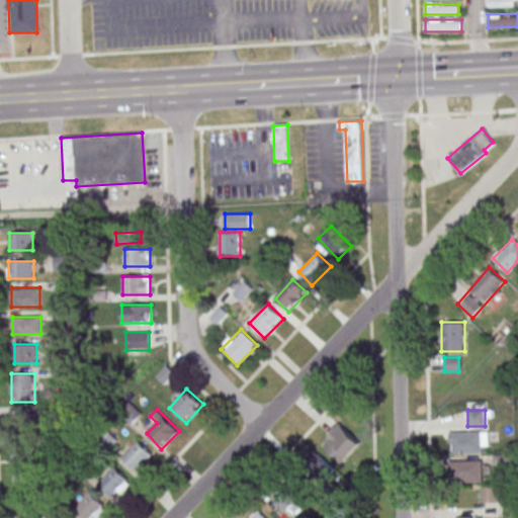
[(15,413),(15,439),(35,439),(35,413),(15,413)]
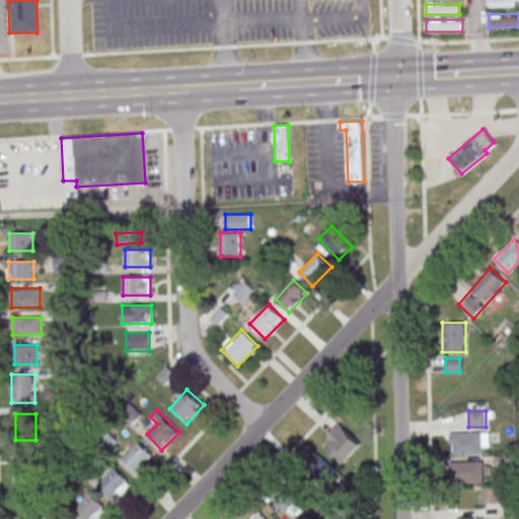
[(320,444),(342,464),(362,445),(341,424),(320,444)]
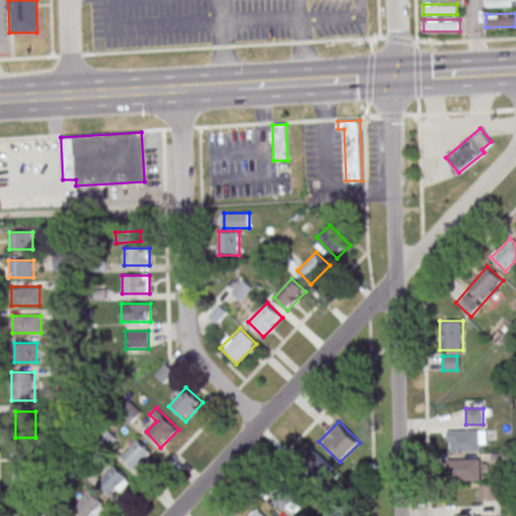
[(481,452),(481,429),(448,429),(448,452),(481,452)]
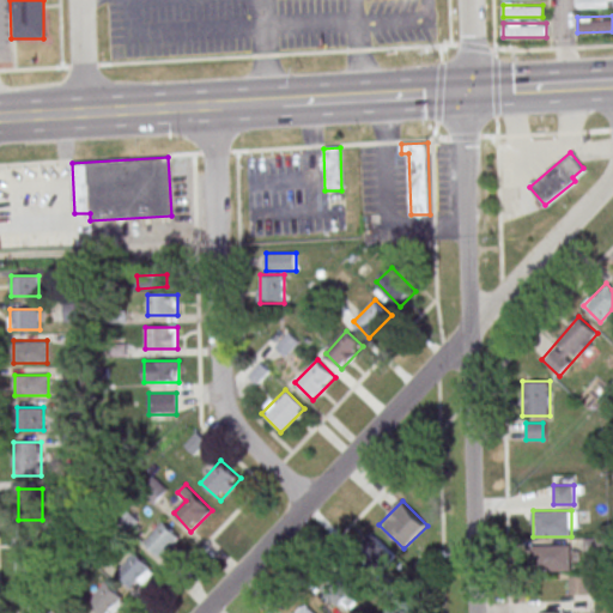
[(181,538),(164,521),(144,542),(162,559),(181,538)]
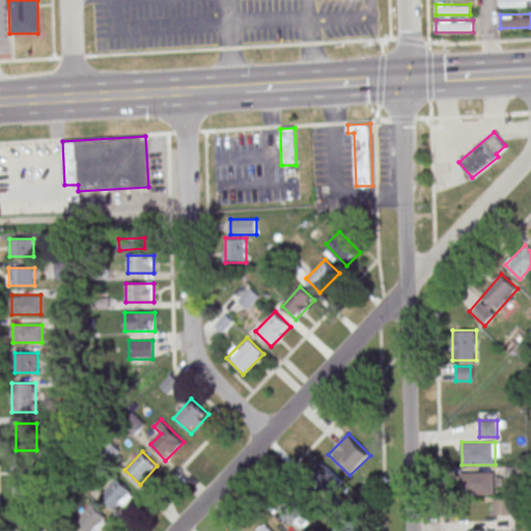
[(17,497),(38,497),(38,460),(17,460),(17,497)]
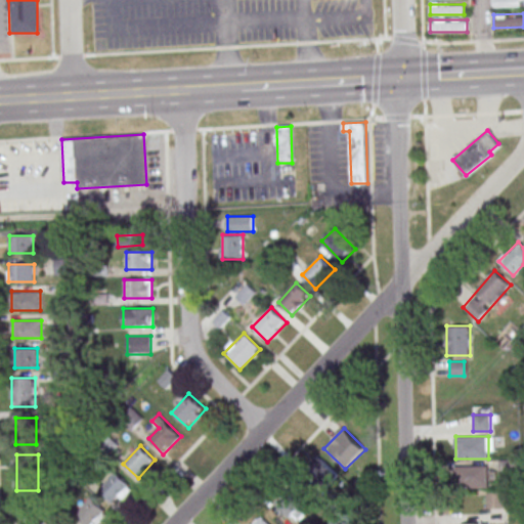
[(340,476),(318,455),(305,469),(328,489),(340,476)]
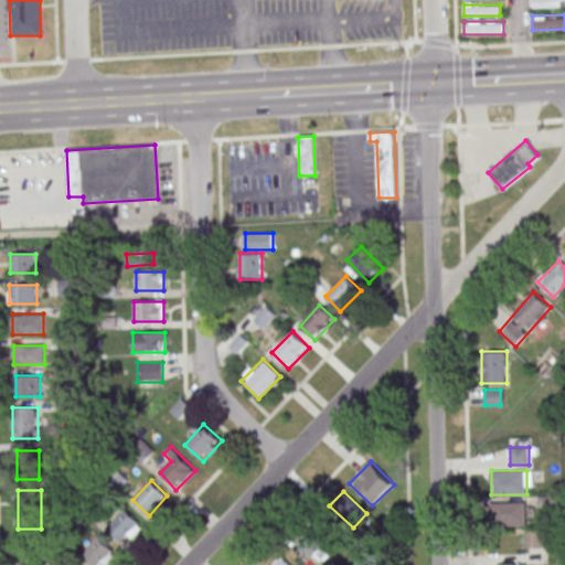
[(526,502),(493,502),(493,525),(526,525),(526,502)]
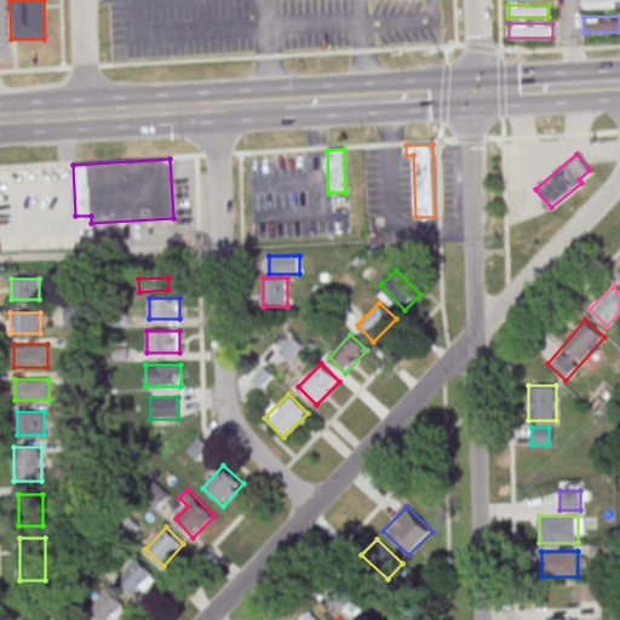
[(158,578),(137,557),(116,578),(138,597),(158,578)]
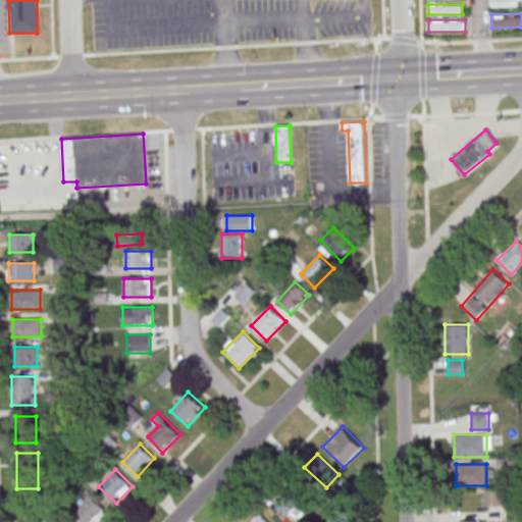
[(276,502),(295,521),(308,510),(289,489),(276,502)]
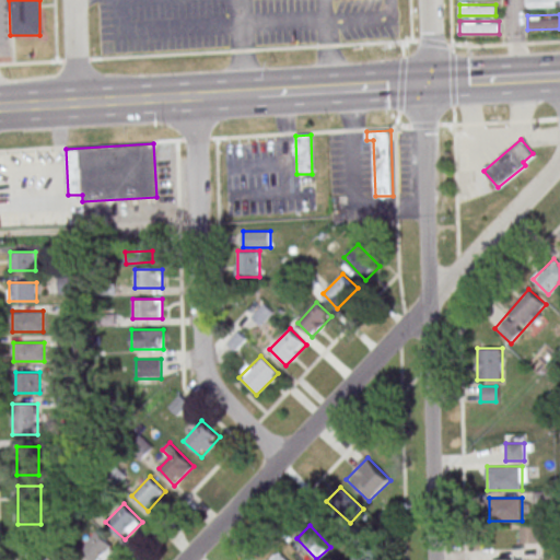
[(538,544),(538,525),(521,525),(521,544),(538,544)]
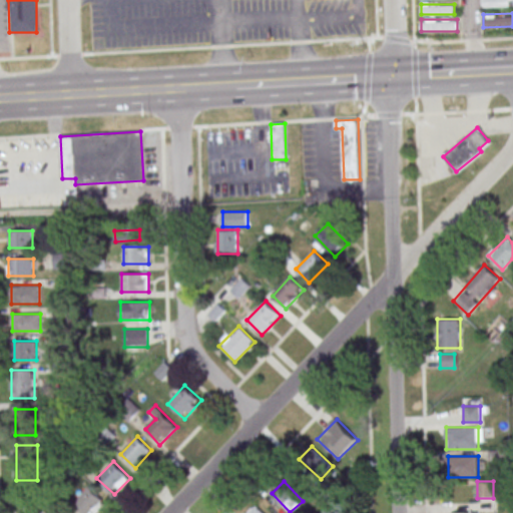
[(95,512),(106,502),(89,486),(72,503),(81,512),(95,512)]
